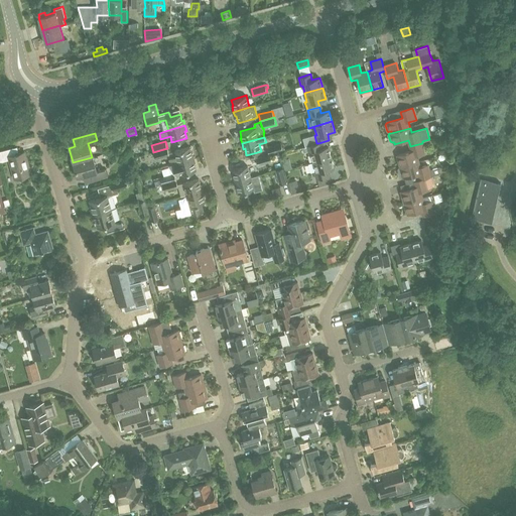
[(282,147),(281,143),(267,147),(269,154),(283,150),(283,149),(284,149),(284,146),(282,147)]
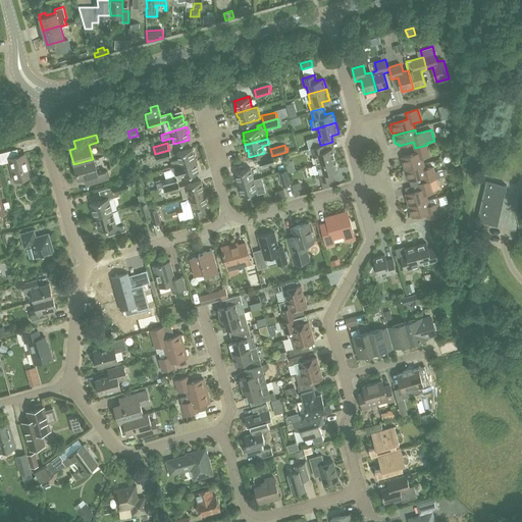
[(317,163),(334,159),(332,148),(324,150),(322,145),(320,145),(310,148),(313,157),(315,156),(317,163)]
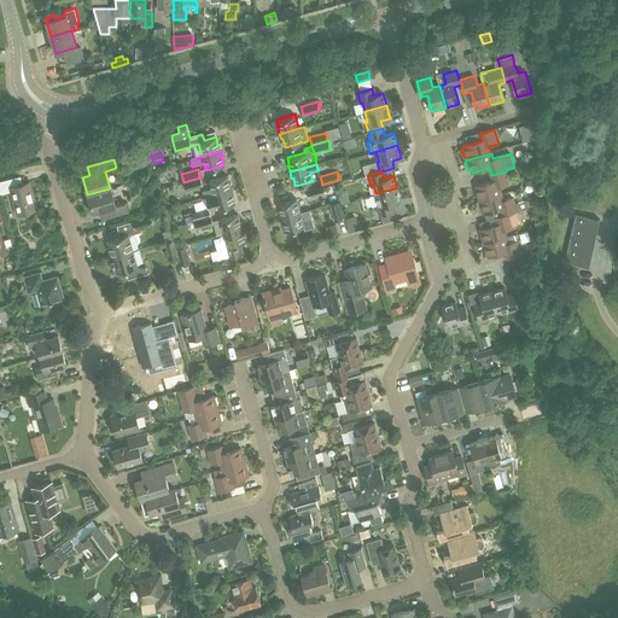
[(481,200),(502,194),(500,187),(509,185),(506,172),(491,175),(494,182),(477,187),(481,199),(481,200)]
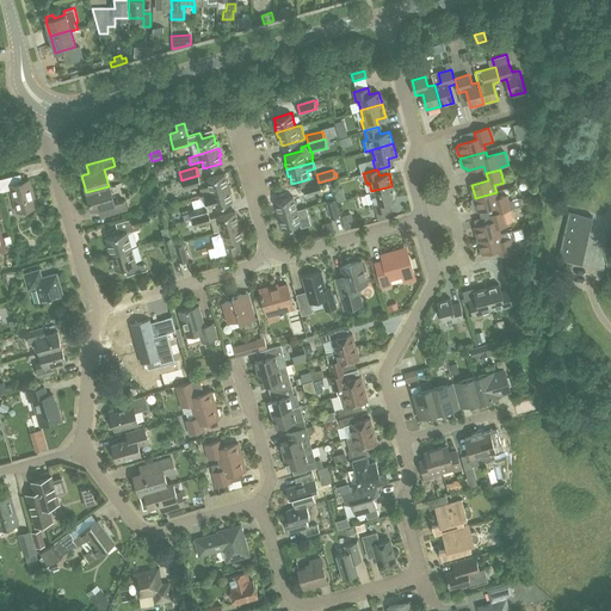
[(204,195),(229,187),(228,181),(227,181),(224,174),(207,179),(209,186),(199,189),(202,195),(204,195)]
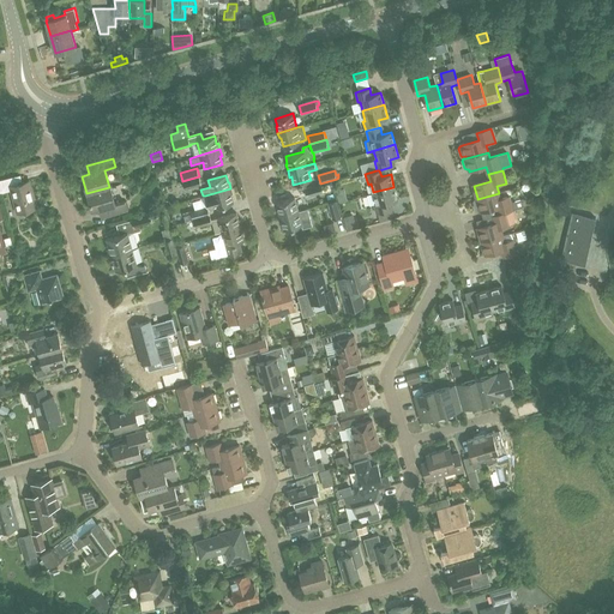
[(18,184),(16,176),(0,180),(0,193),(11,190),(17,212),(36,208),(29,180),(18,184)]
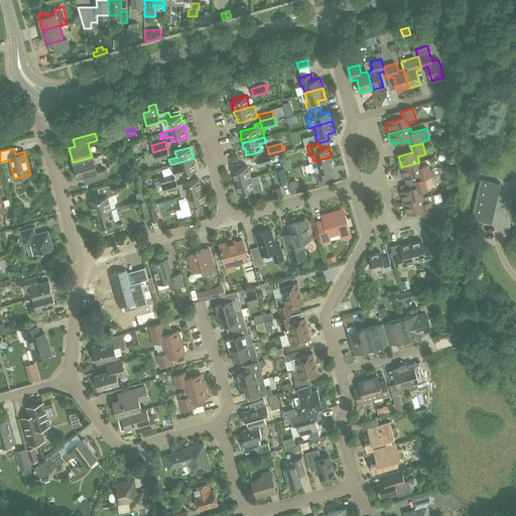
[(155,159),(169,155),(167,148),(153,152),(155,159)]
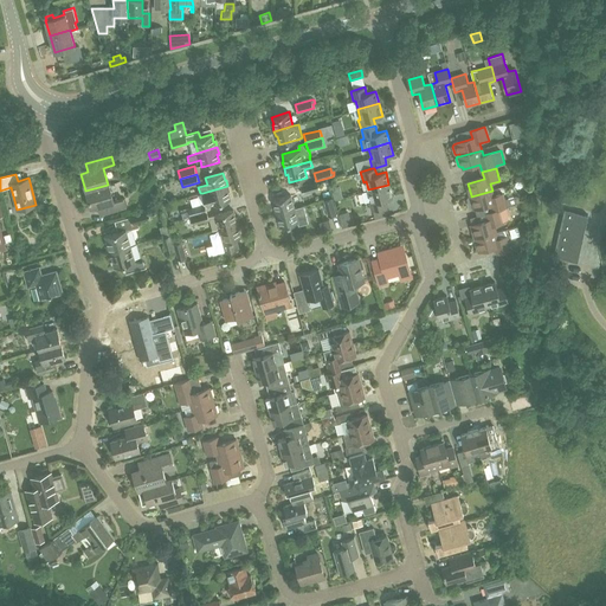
[(303,194),(318,189),(316,181),(301,186),(303,194)]
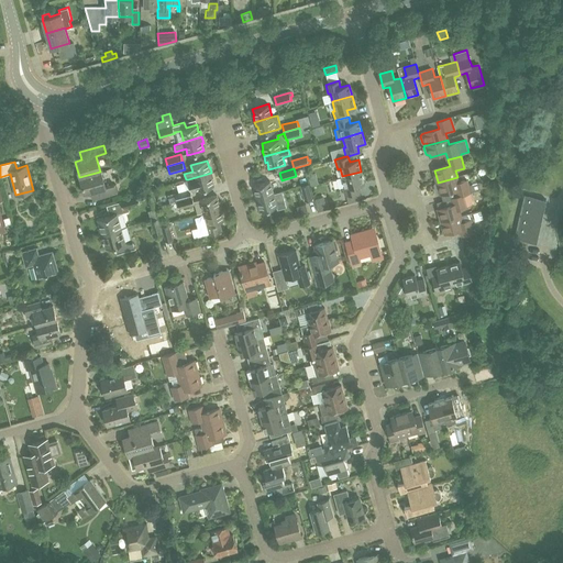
[(100,172),(79,177),(84,192),(90,191),(92,199),(117,191),(114,184),(105,187),(100,172)]
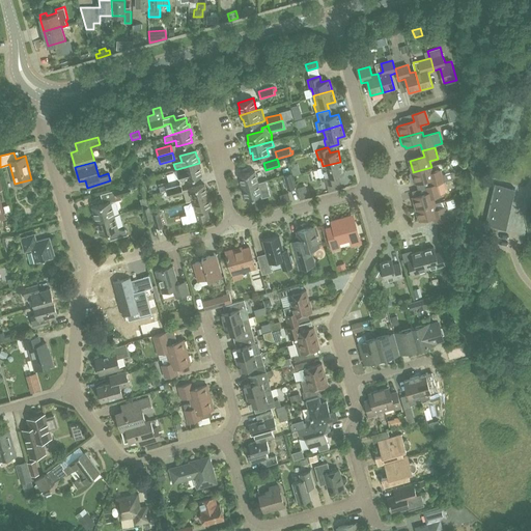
[(102,163),(104,171),(111,170),(110,162),(102,163)]
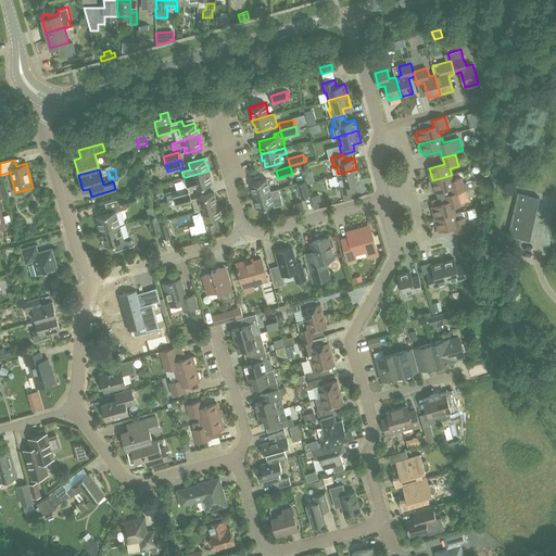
[(356,169),(338,174),(332,176),(335,186),(338,185),(340,193),(353,189),(352,184),(359,180),(356,169)]
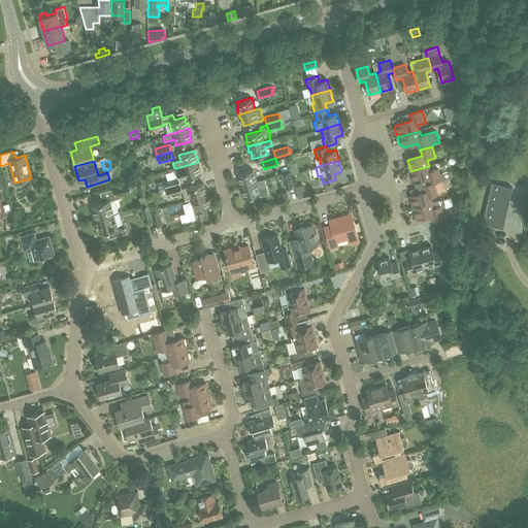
[(166,188),(180,184),(179,179),(185,177),(185,178),(200,174),(198,167),(200,167),(198,162),(176,168),(178,177),(164,182),(166,188)]
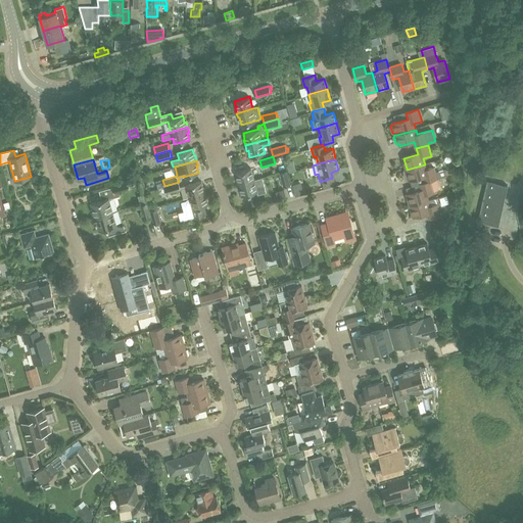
[(423,184),(432,181),(438,180),(437,179),(447,176),(445,170),(435,172),(434,168),(426,170),(425,164),(407,170),(407,169),(405,170),(403,172),(405,178),(407,179),(409,178),(410,181),(424,178),(425,183),(423,184)]
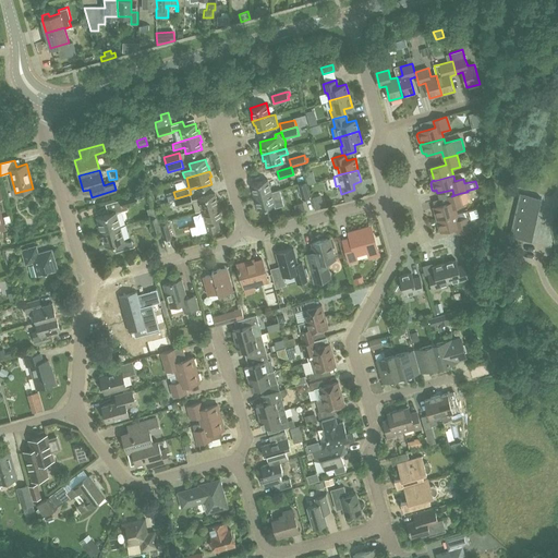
[(253,197),(270,192),(267,179),(251,184),(252,191),(251,191),(253,197)]
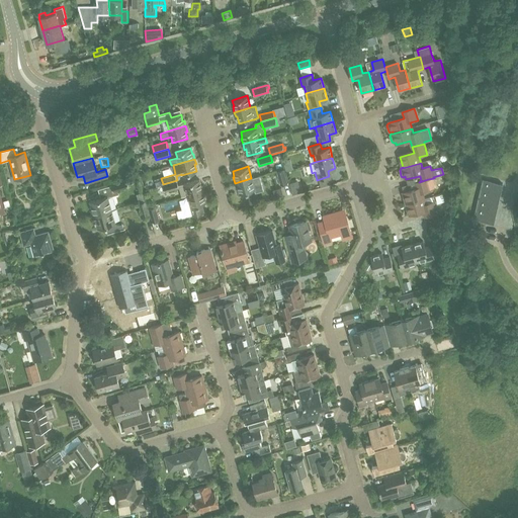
[(280,185),(287,183),(284,169),(276,171),(280,185)]
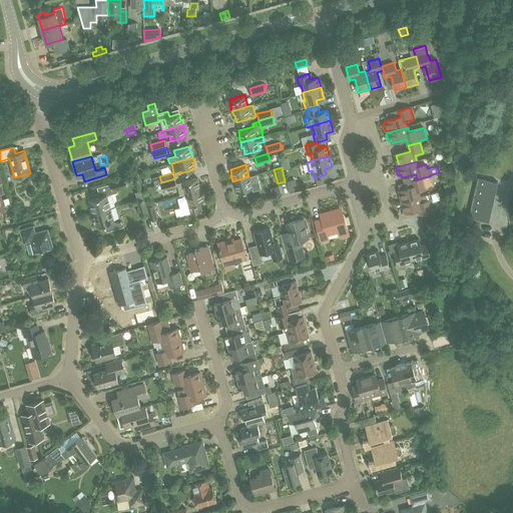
[(248,176),(232,181),(233,186),(235,186),(236,191),(251,187),(252,191),(262,188),(258,173),(248,176)]
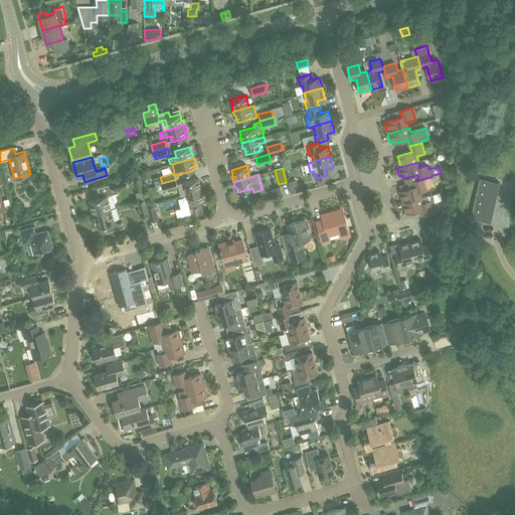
[(472,217),(491,222),(500,182),(481,177),(472,217)]
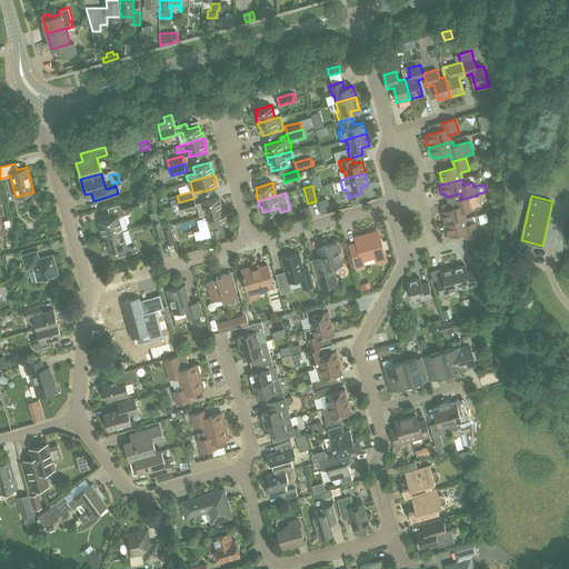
[(199,217),(206,215),(223,210),(222,205),(221,205),(219,197),(201,202),(196,203),(197,207),(199,217)]
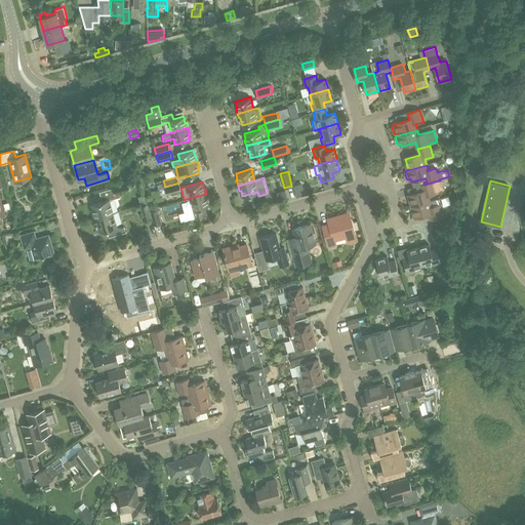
[(412,207),(431,202),(429,196),(437,194),(434,182),(425,185),(421,186),(423,191),(409,195),(412,207)]
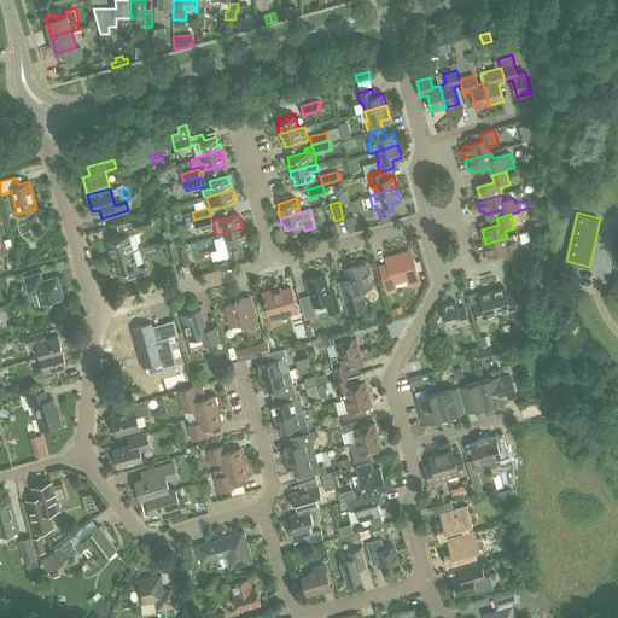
[(110,256),(133,250),(128,235),(143,232),(141,228),(153,223),(151,215),(133,220),(133,221),(117,226),(120,235),(106,239),(109,245),(106,245),(110,256)]
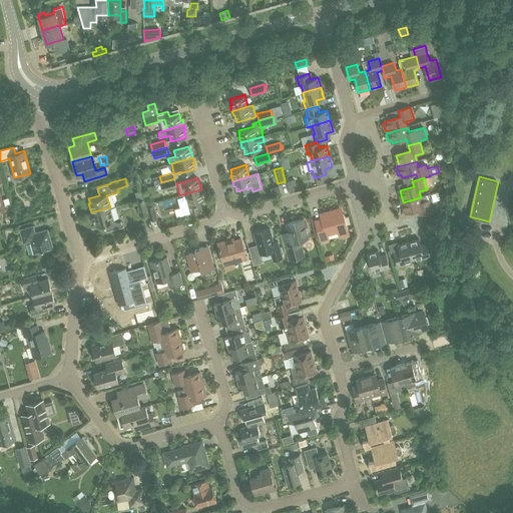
[(175,178),(161,182),(163,190),(177,186),(175,178)]
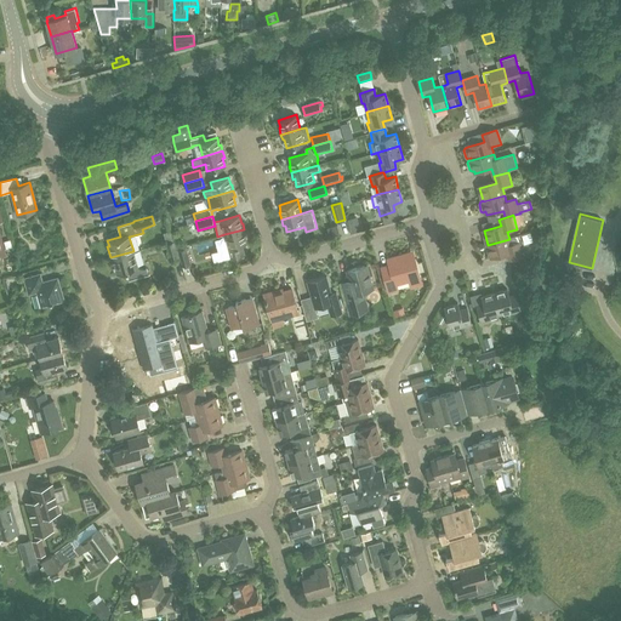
[(244,229),(224,234),(231,258),(245,255),(241,244),(246,243),(244,235),(245,234),(244,229)]
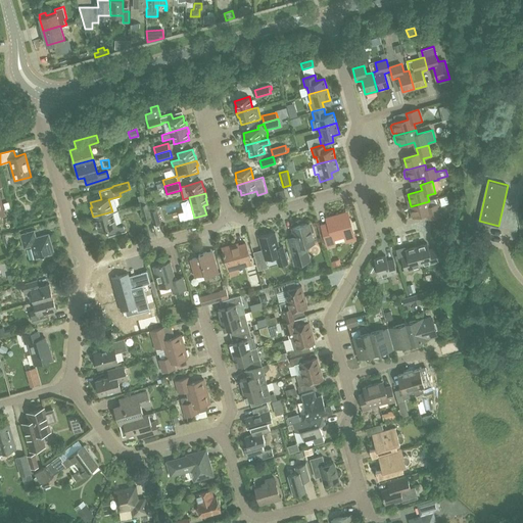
[(429,201),(411,206),(414,218),(428,214),(430,220),(442,217),(439,204),(431,207),(429,201)]
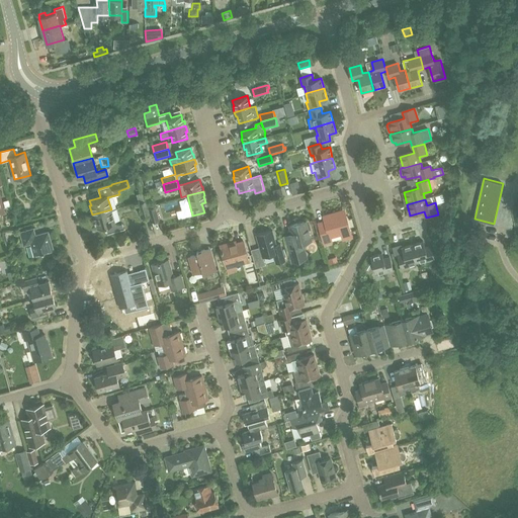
[(143,219),(150,217),(147,200),(139,202),(143,219)]
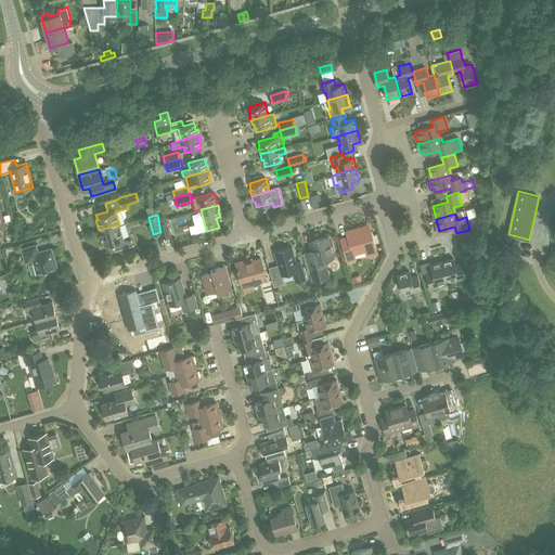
[(163,237),(171,235),(167,221),(159,223),(163,237)]
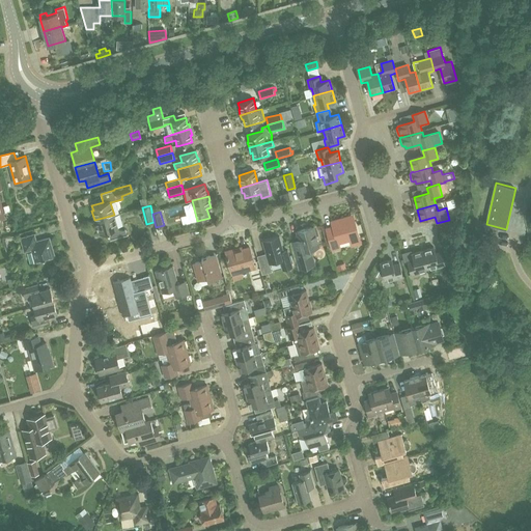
[(114,215),(94,220),(95,226),(98,226),(100,234),(109,231),(111,240),(127,234),(126,229),(121,229),(117,228),(114,215)]
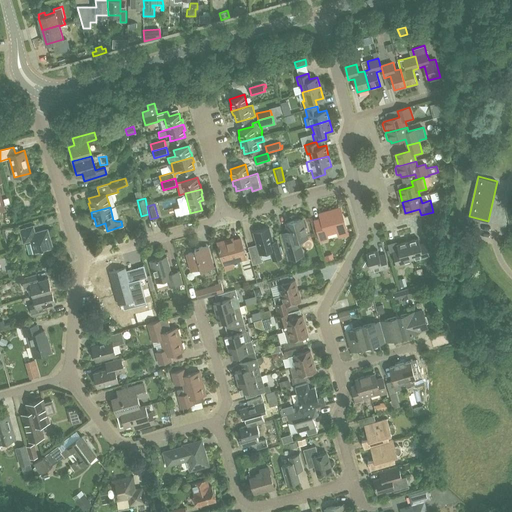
[(339,215),(337,209),(318,214),(321,222),(316,224),(320,238),(320,242),(329,240),(327,234),(337,231),(339,237),(347,235),(342,214),(339,215)]
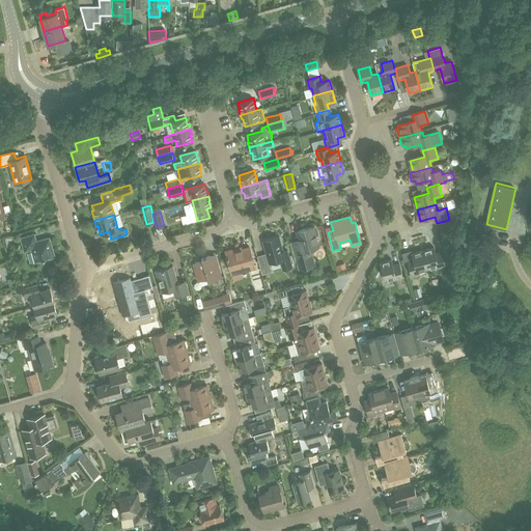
[(301,270),(314,266),(311,255),(309,249),(318,246),(313,226),(297,231),(301,246),(295,247),(298,258),(301,270)]
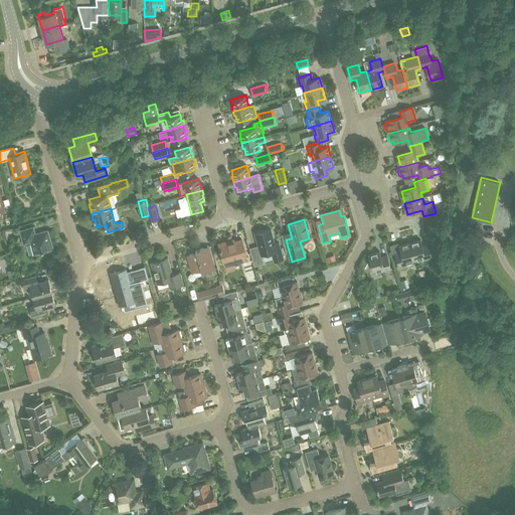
[(35,233),(33,226),(20,230),(24,244),(30,242),(34,254),(53,249),(47,229),(35,233)]
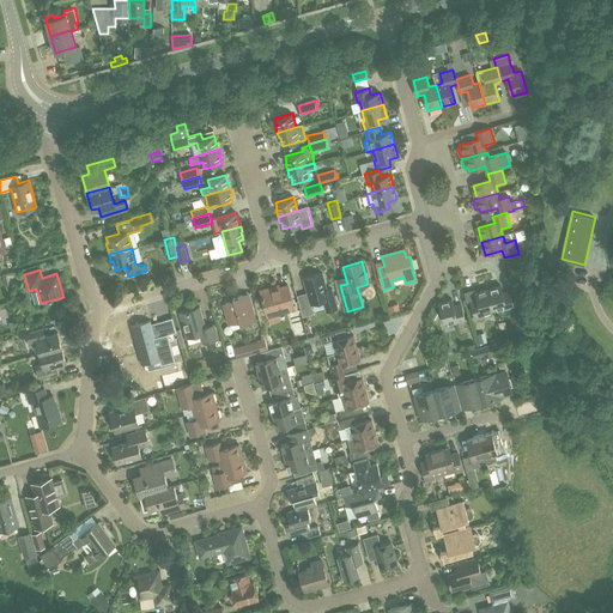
[(327,290),(322,272),(303,278),(310,304),(322,301),(326,313),(339,309),(333,287),(327,290)]
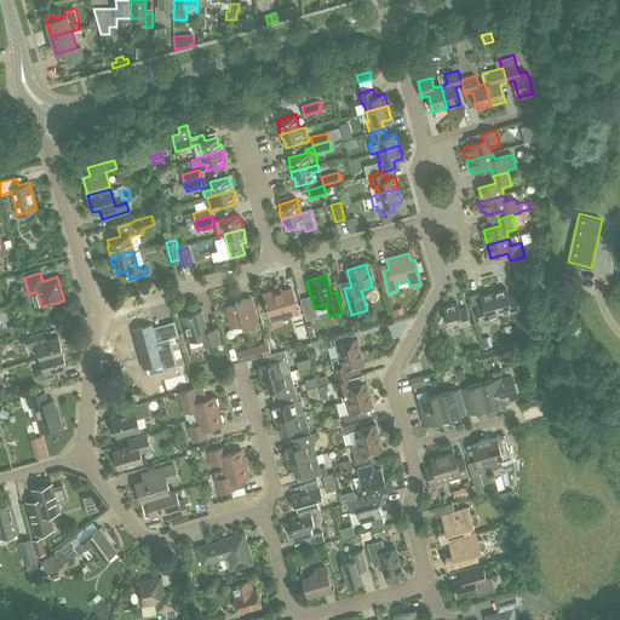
[(298,313),(291,287),(277,291),(276,290),(263,293),(271,320),(298,313)]
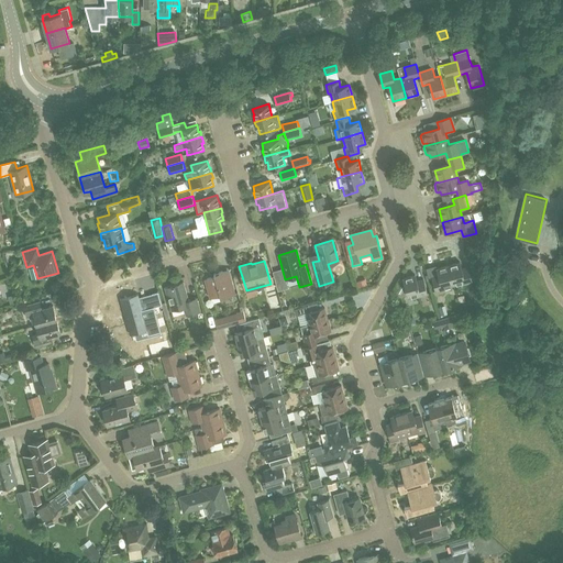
[(449,266),(454,285),(463,283),(463,285),(473,282),(468,266),(462,268),(460,263),(449,266)]
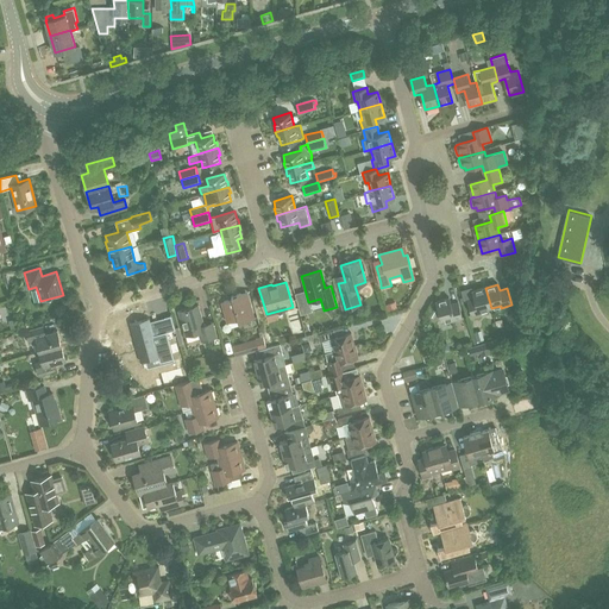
[(482,311),(491,308),(485,288),(472,292),(475,297),(468,299),(472,316),(483,313),(482,311)]
